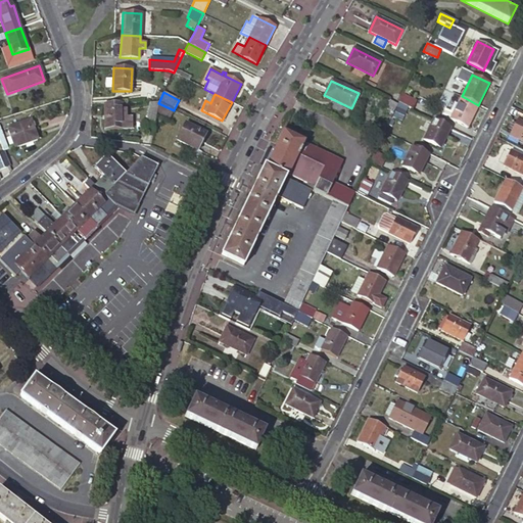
[(401,94),(398,102),(412,108),(416,101),(401,94)]
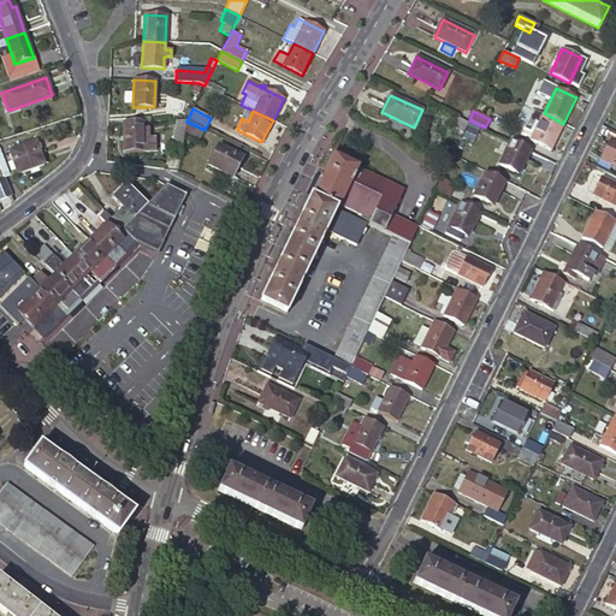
[(550,150),(563,124),(544,113),(539,123),(531,140),(550,150)]
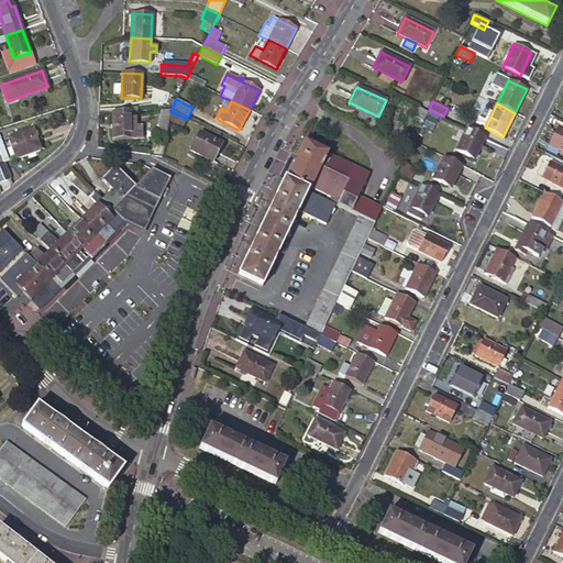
[(135,120),(135,111),(131,111),(112,112),(112,140),(132,140),(142,140),(142,127),(135,127),(135,120)]
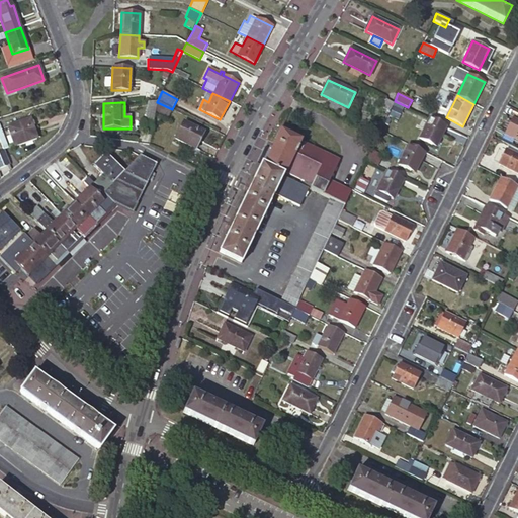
[(146,119),(154,120),(155,113),(157,102),(149,102),(146,119)]
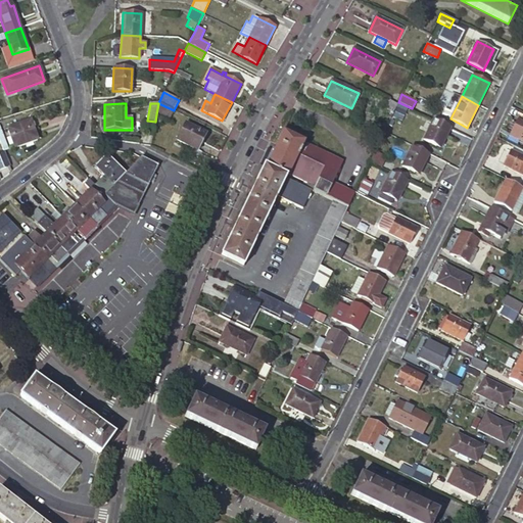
[(169,121),(174,110),(158,103),(156,114),(169,121)]
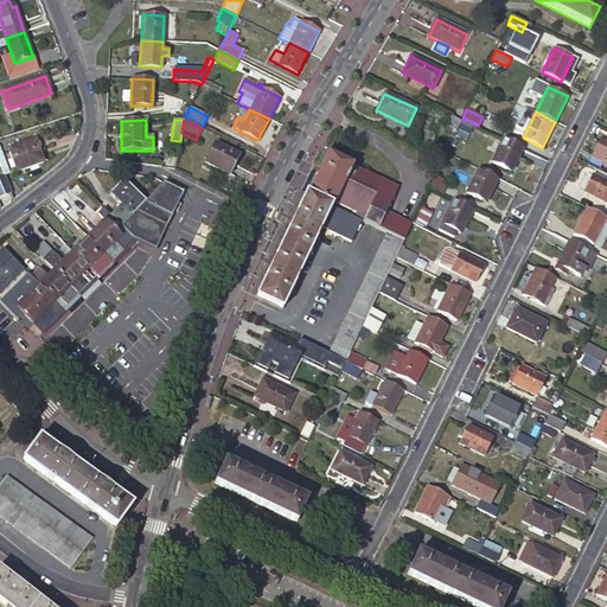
[(517,127),(513,133),(523,138),(531,121),(528,120),(523,129),(517,127)]
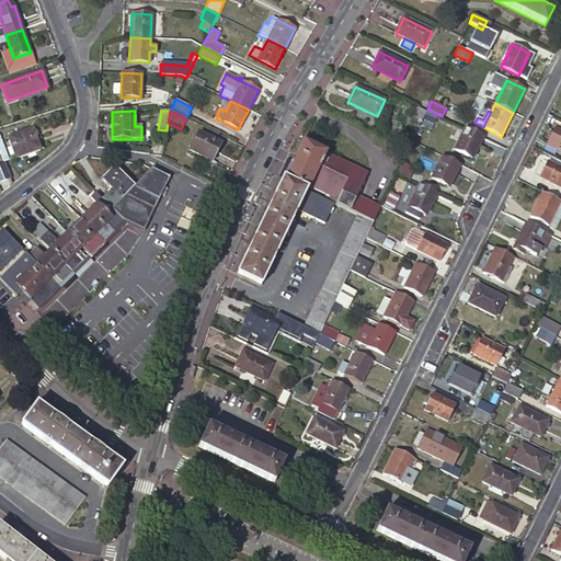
[(482,137),(465,128),(454,151),(471,159),(482,137)]
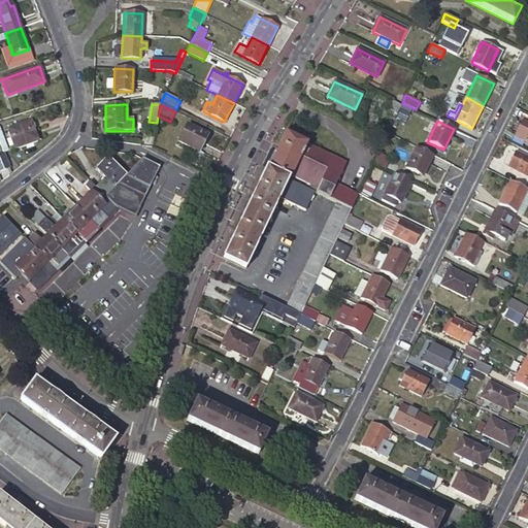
[(527,142),(527,123),(522,121),(515,135),(527,142)]
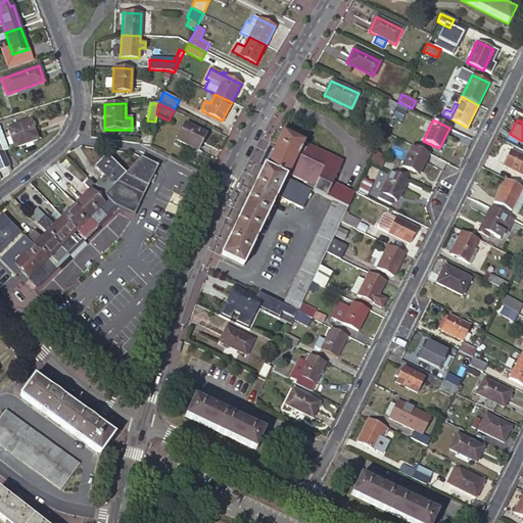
[(37,140),(31,121),(7,128),(14,148),(37,140)]
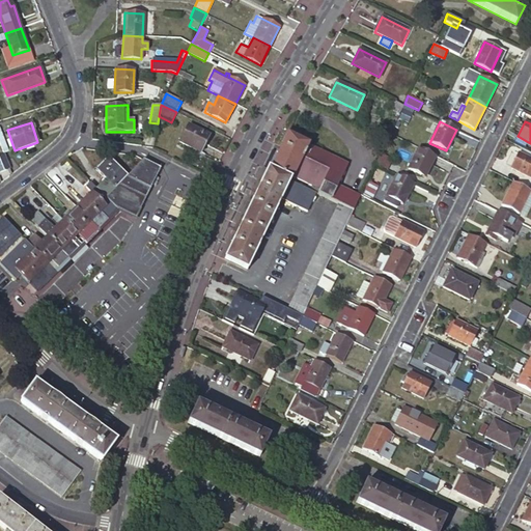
[(201,152),(210,137),(188,126),(179,142),(201,152)]
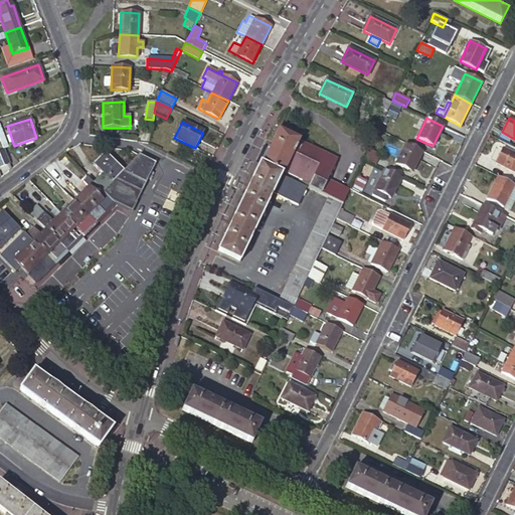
[(337,159),(279,132),(271,148),(269,147),(260,165),(282,176),(284,171),(310,184),(308,188),(328,198),(342,205),(349,190),(327,179),(337,159)]
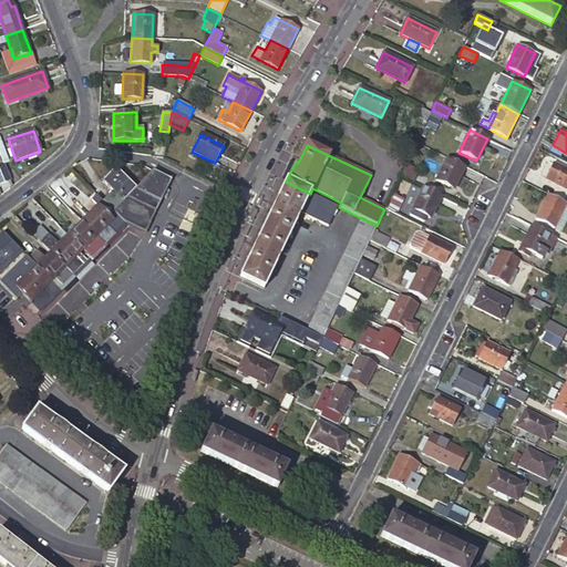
[(464,167),(446,158),(435,181),(453,189),(464,167)]
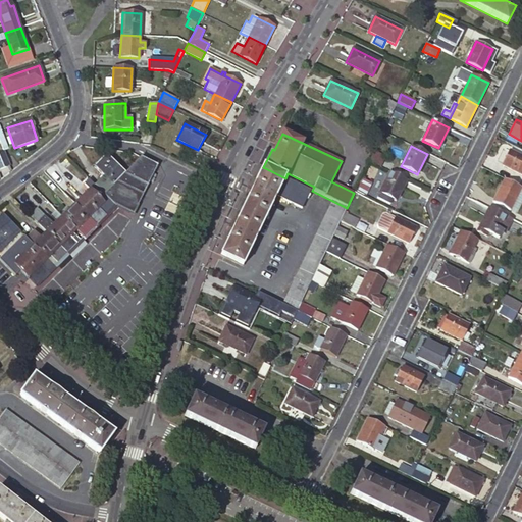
[(502,165),(521,174),(521,156),(510,150),(502,165)]
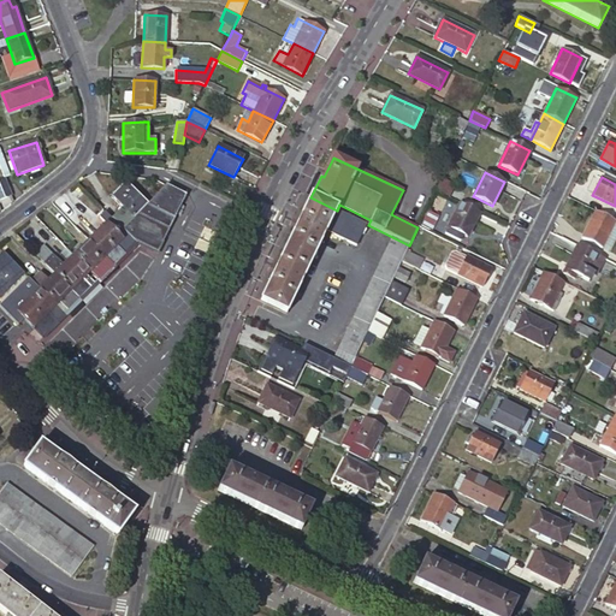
[(0,179),(0,200),(12,195),(4,178),(0,179)]
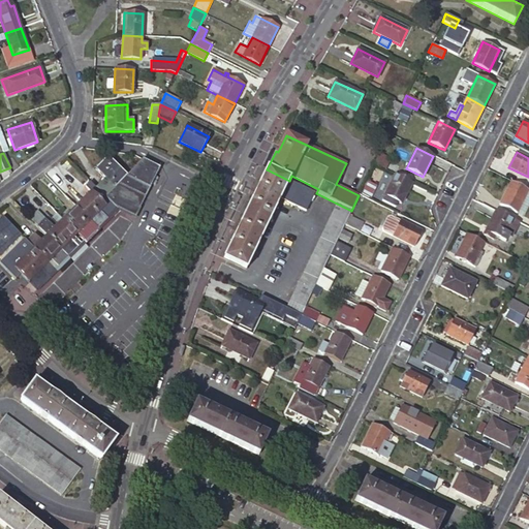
[(96,187),(118,209),(135,217),(139,208),(159,167),(142,159),(131,170),(123,166),(120,168),(107,157),(95,169),(104,179),(95,187),(96,187)]
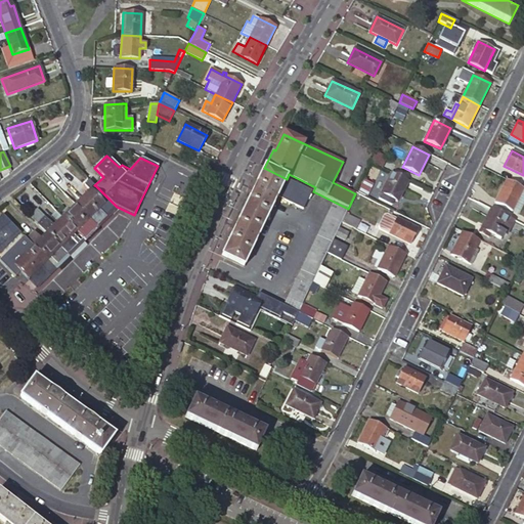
[(222,256),(264,168),(260,166),(218,254),(222,256)]
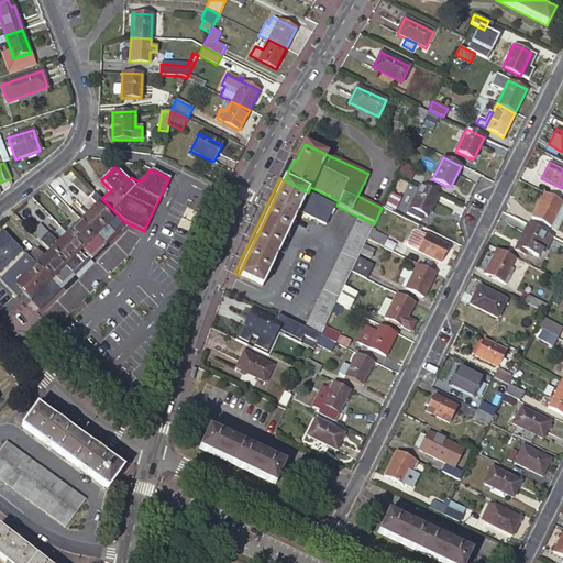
[(308,192),(284,180),(239,275),(261,286),(297,211),(326,224),(334,205),(308,192)]
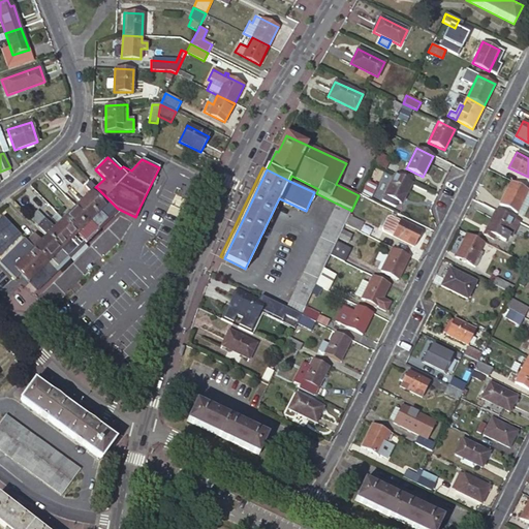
[(411,183),(395,175),(382,200),(396,208),(398,201),(401,204),(411,183)]
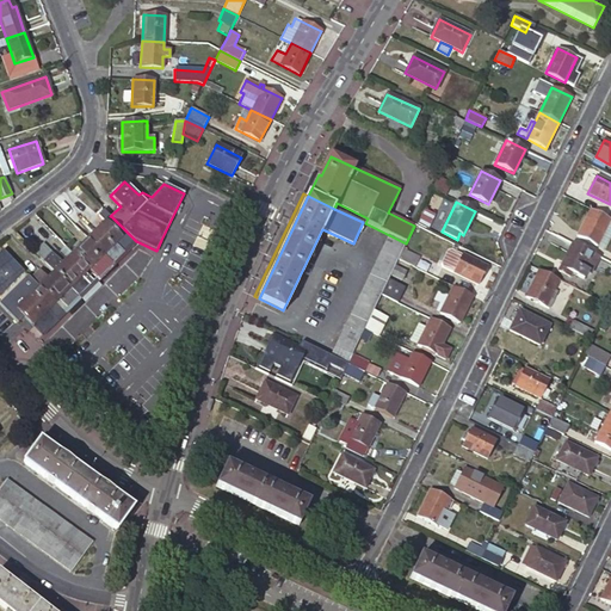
[(288,220),(292,208),(284,203),(273,226),(282,229),(287,220),(288,220)]
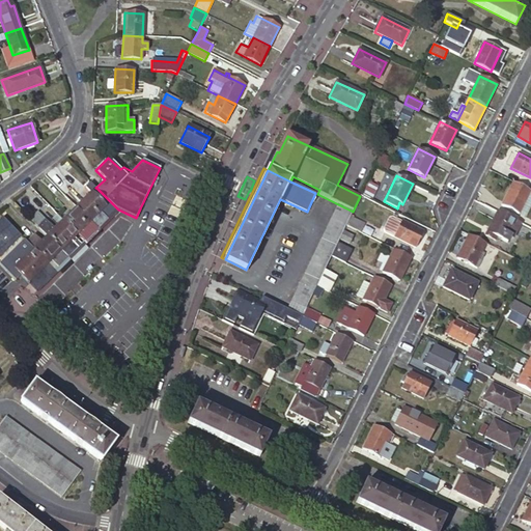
[(371,199),(379,187),(369,182),(363,195),(371,199)]
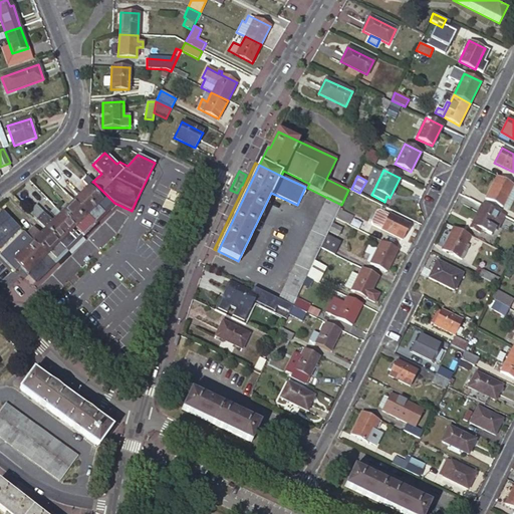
[(513,185),(497,177),(485,199),(502,207),(513,185)]
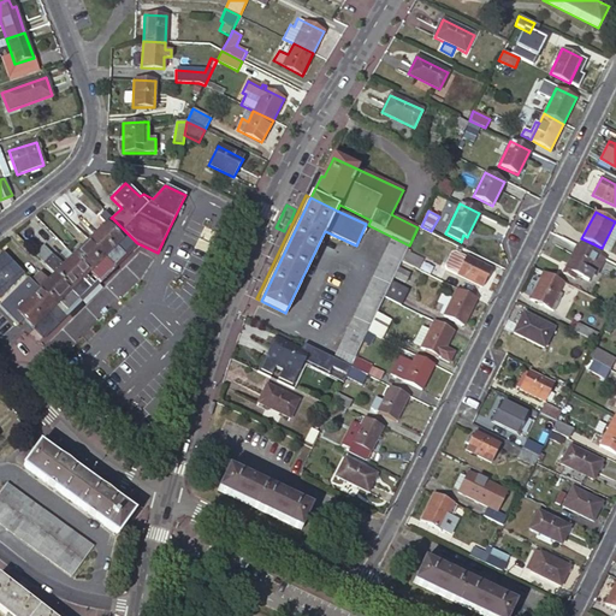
[(113,266),(137,243),(112,218),(111,218),(106,223),(107,224),(89,241),(113,266)]
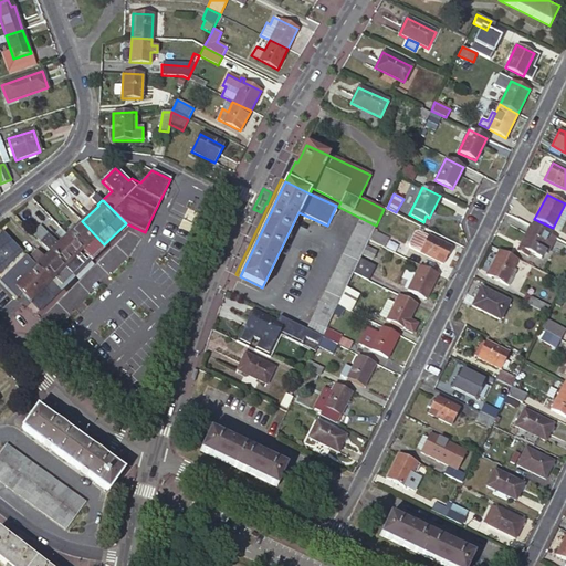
[(376,226),(360,218),(306,329),(322,337),(326,328),(333,314),(337,305),(353,273),(368,240),(376,226)]
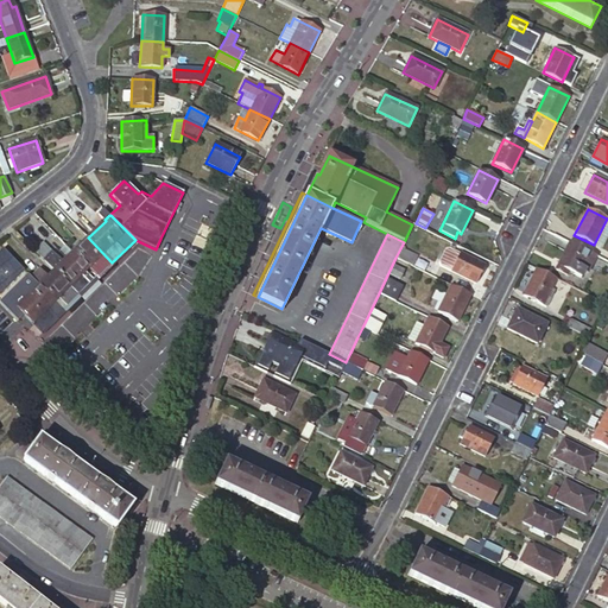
[(97,278),(112,263),(88,238),(74,253),(88,268),(97,278)]
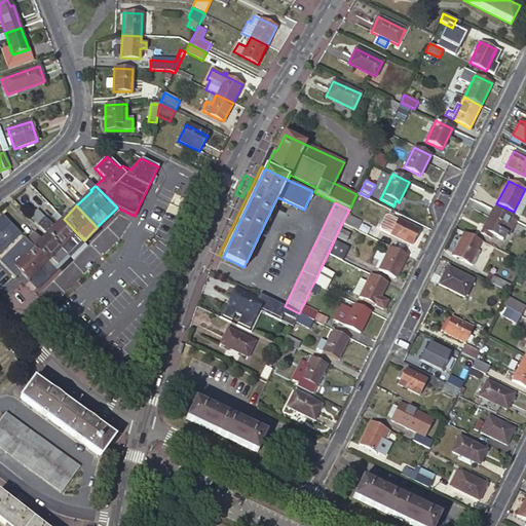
[(59,223),(64,219),(54,210),(50,214),(59,223)]
